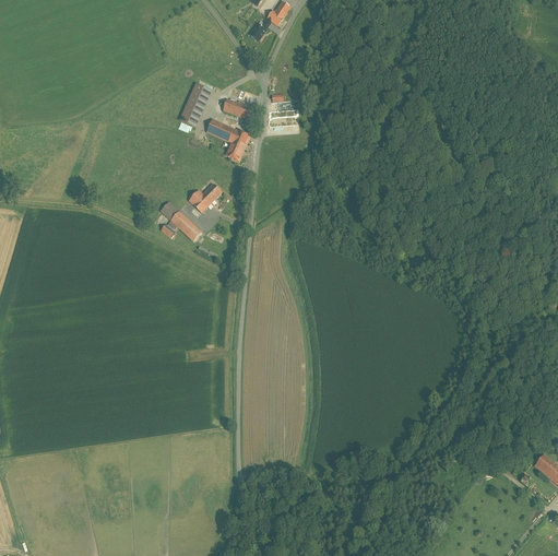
[(258,21),(249,33),(259,42),(273,25),(279,31),(293,10),(282,0),(276,10),(272,8),(261,23),(258,21)]
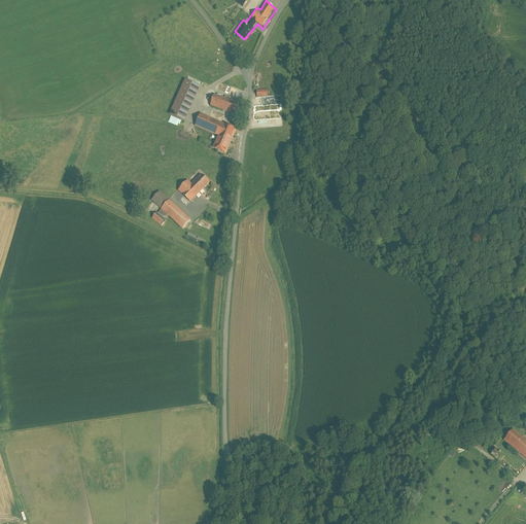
[(168,112),(185,120),(201,86),(184,78),(168,112)]
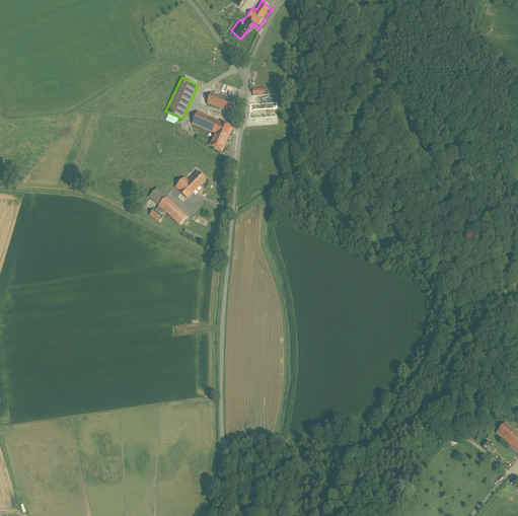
[(210,92),(207,101),(234,112),(237,101),(210,92)]
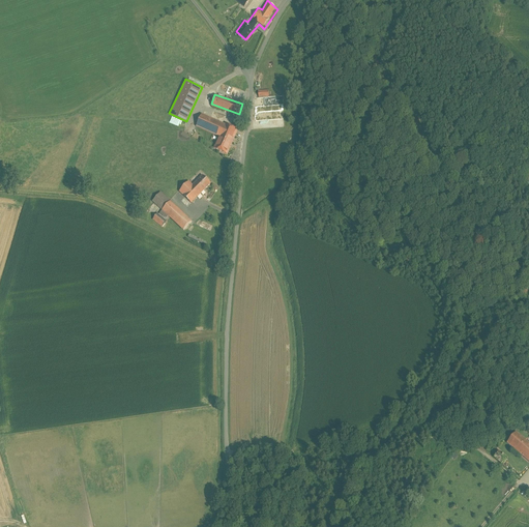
[(195,125),(216,137),(212,145),(225,152),(236,132),(234,124),(202,113),(195,125)]
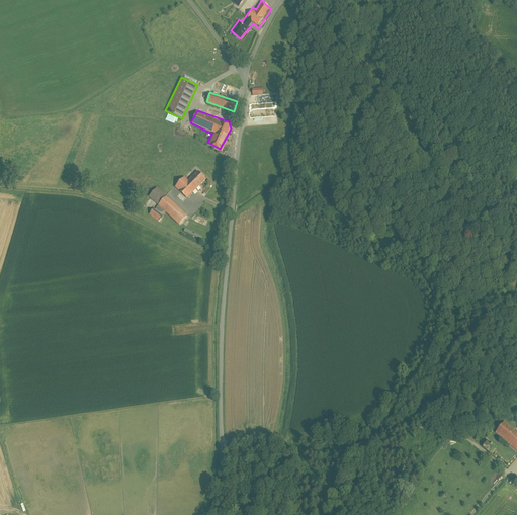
[(183,175),(174,184),(186,197),(207,176),(198,167),(187,179),(183,175)]
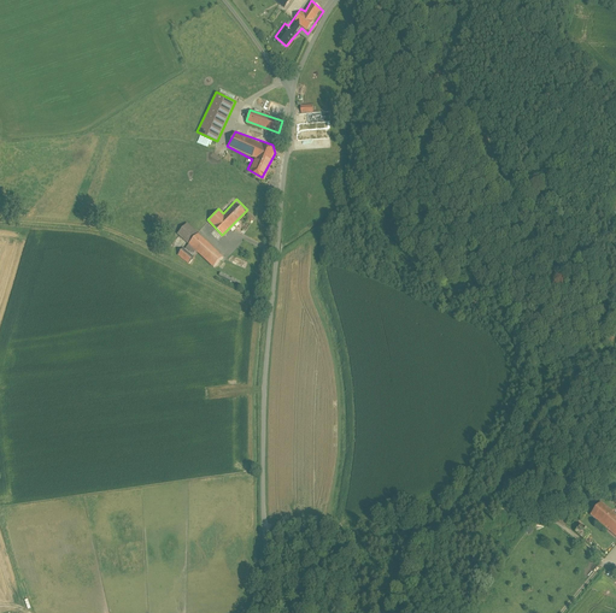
[(187,219),(177,231),(188,241),(197,251),(212,264),(223,253),(187,219)]
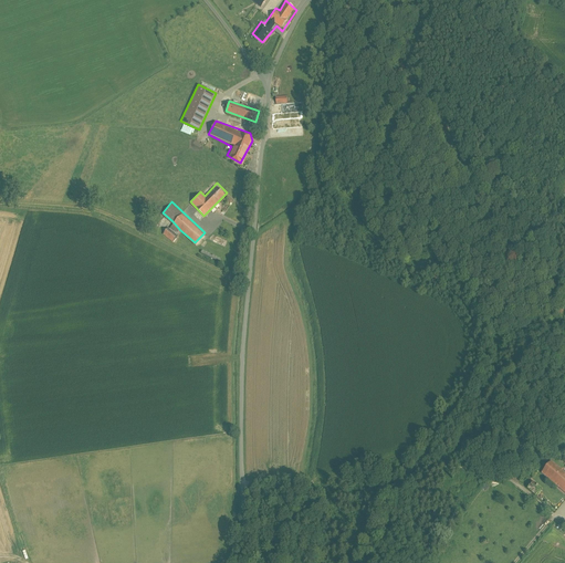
[(168,226),(167,225),(161,231),(173,240),(180,230),(173,221),(168,226)]
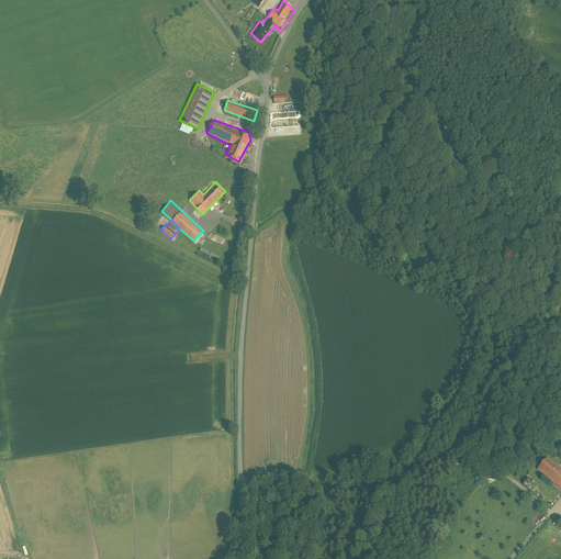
[(200,245),(198,249),(217,258),(220,255),(200,245)]
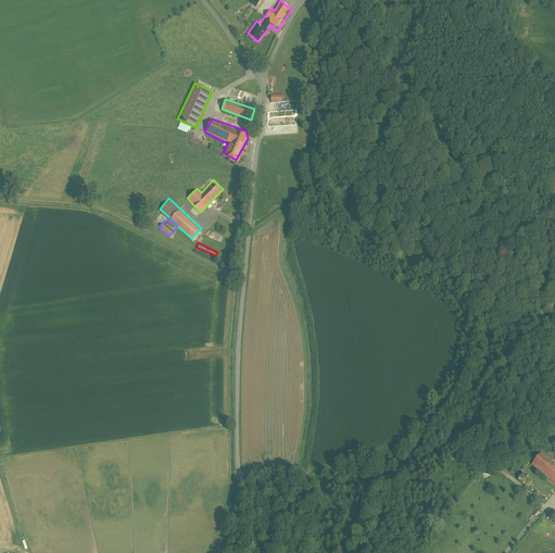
[(446,439),(441,445),(450,454),(453,451),(456,454),(459,452),(446,439)]
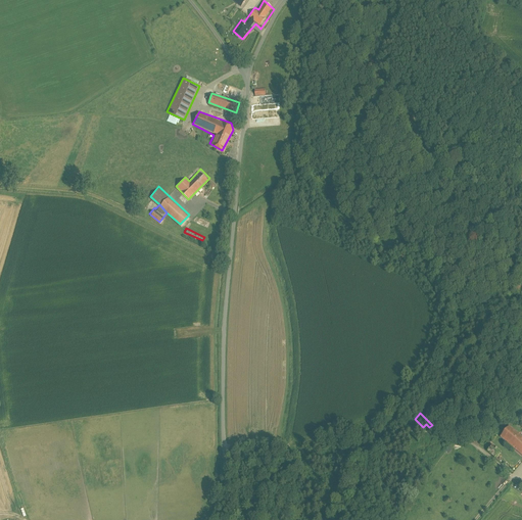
[(521,431),(510,420),(500,431),(521,452),(521,431)]
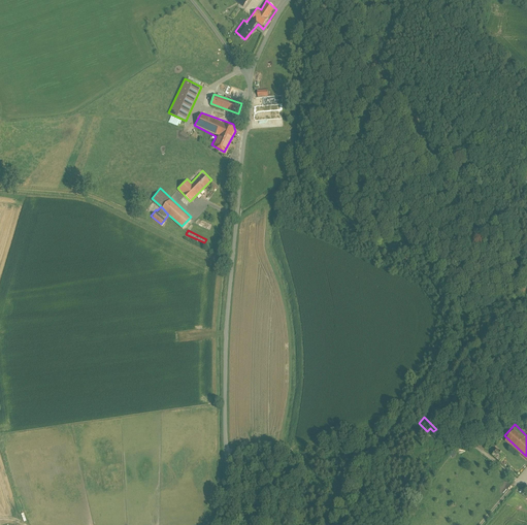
All buildings are outlined.
